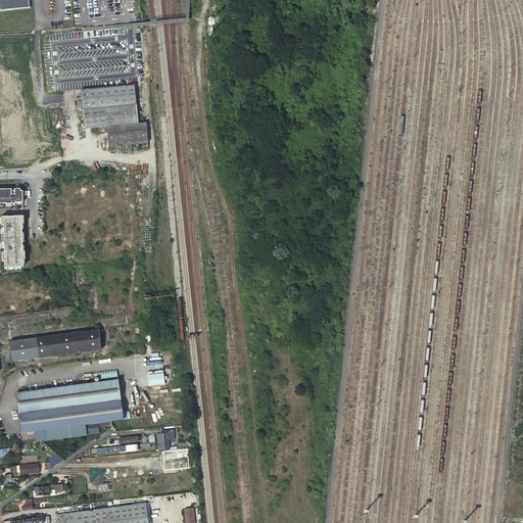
[(0,0),(0,11),(30,8),(28,0),(0,0)]
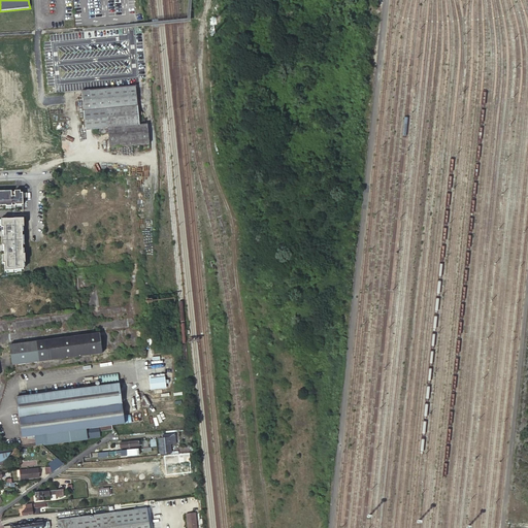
[(140,128),(136,90),(80,95),(85,133),(100,132),(100,137),(108,136),(109,151),(150,146),(147,127),(140,128)]
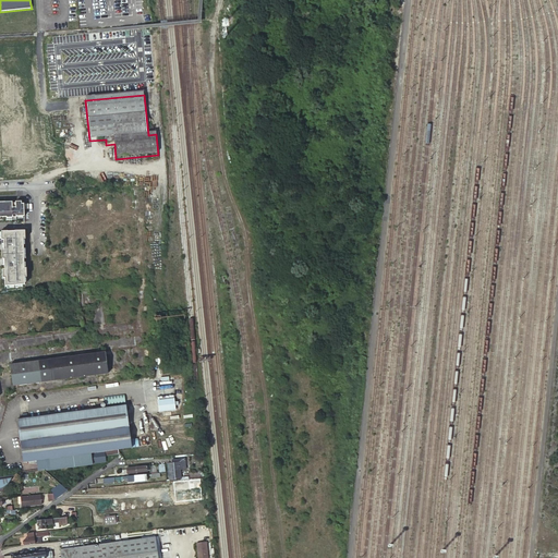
[(0,201),(0,217),(24,216),(23,201),(0,201)]
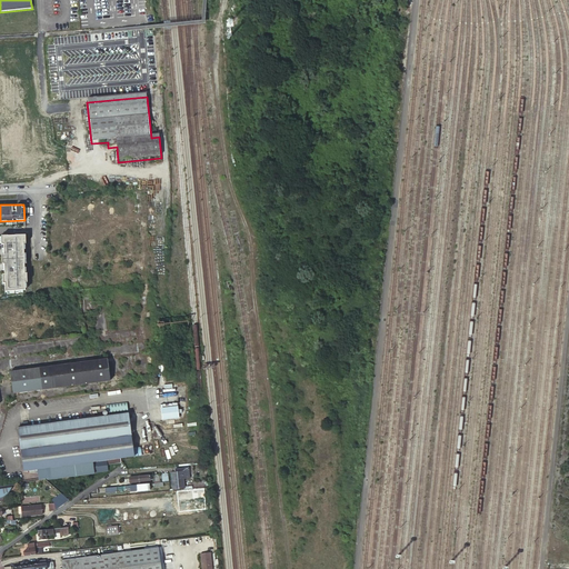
[(0,236),(3,292),(28,291),(25,233),(0,236)]
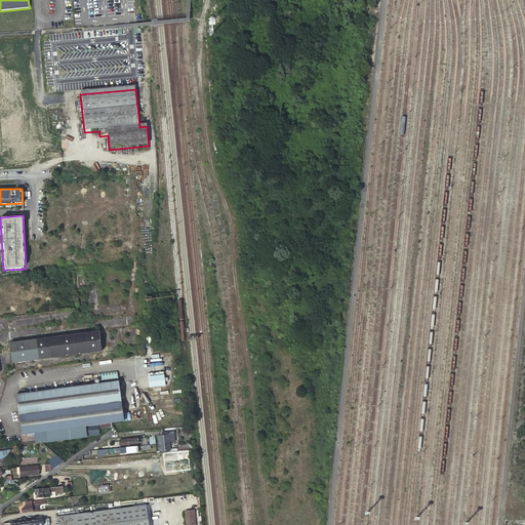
[(99,330),(10,342),(11,351),(12,351),(13,355),(11,356),(12,363),(102,351),(99,330)]
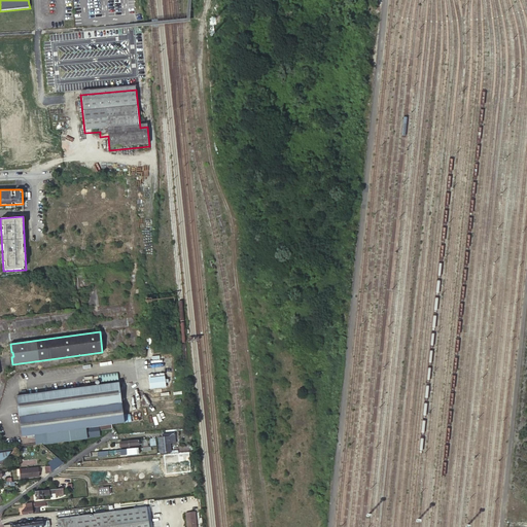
[(159,387),(159,390),(166,389),(165,374),(148,376),(150,388),(159,387)]
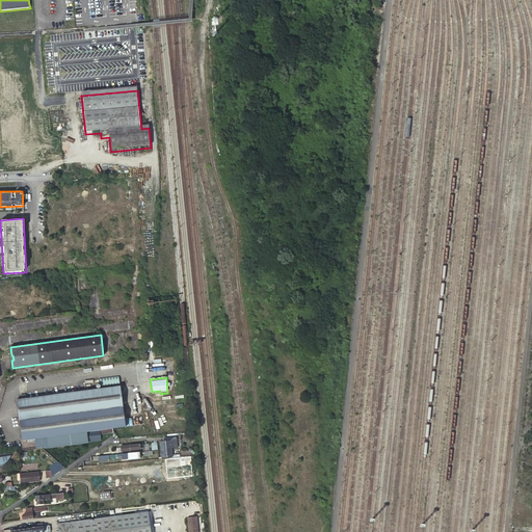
[(126,426),(121,387),(17,399),(22,441),(35,439),(36,447),(45,446),(45,448),(88,443),(88,442),(101,440),(101,434),(113,432),(113,428),(126,426)]
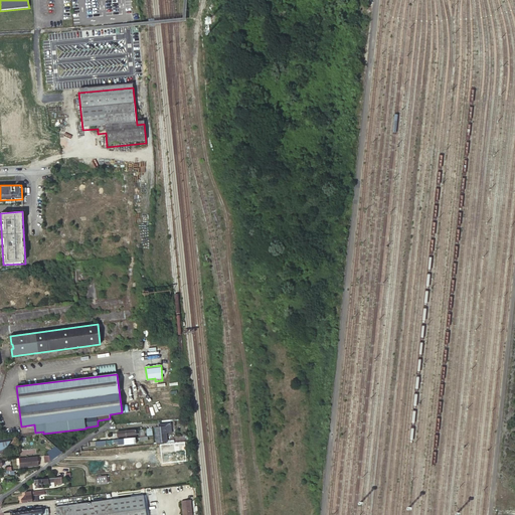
[(155,427),(157,443),(167,442),(166,433),(171,433),(171,430),(170,424),(170,423),(159,424),(159,427),(155,427)]
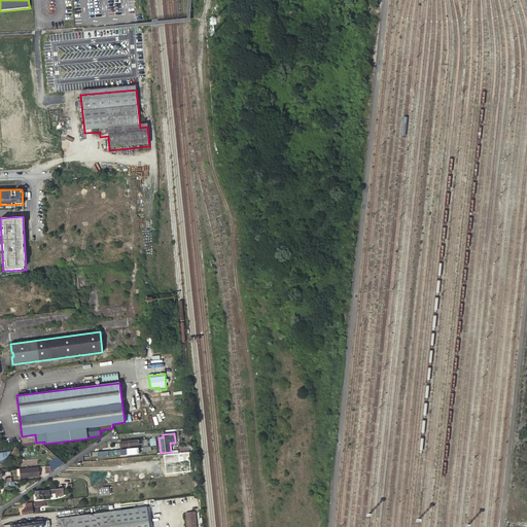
[(0,460),(2,460),(5,457),(9,453),(11,448),(4,449),(4,451),(5,454),(0,454),(0,460)]
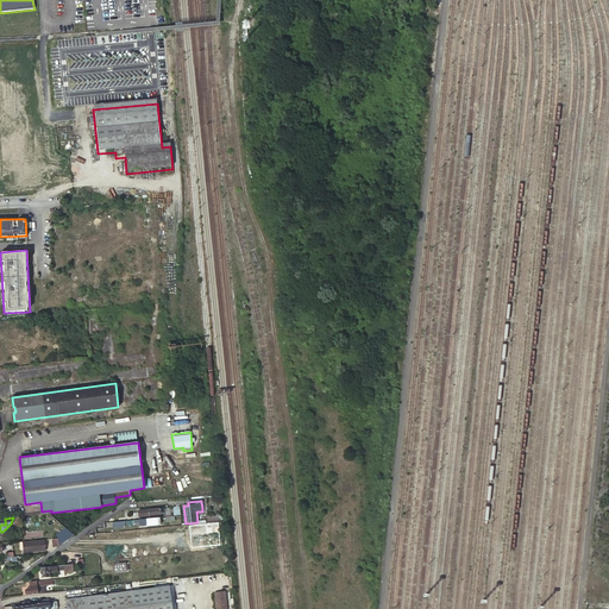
[(190,526),(192,535),(219,532),(218,523),(190,526)]
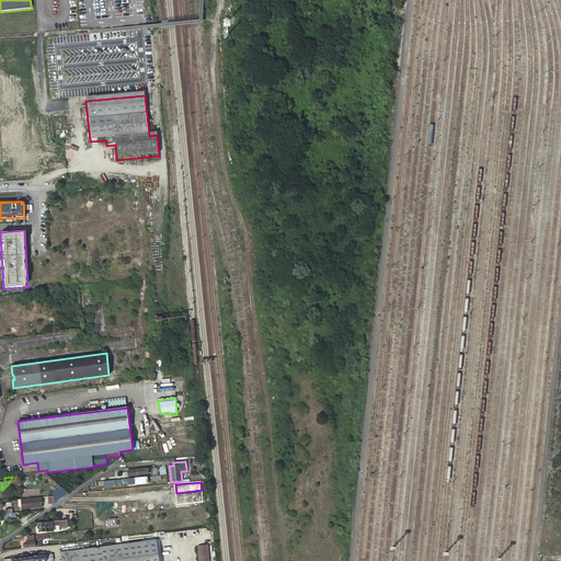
[(41,496),(21,499),(22,508),(41,506),(41,496)]
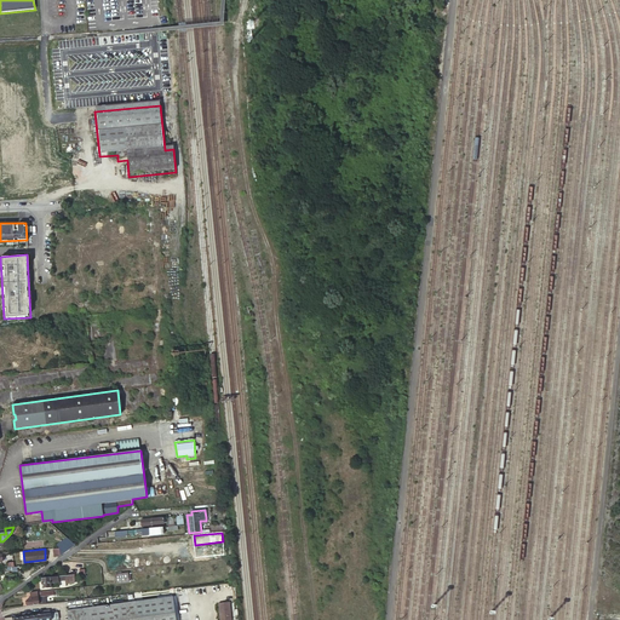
[(118,574),(118,584),(130,583),(128,573),(118,574)]
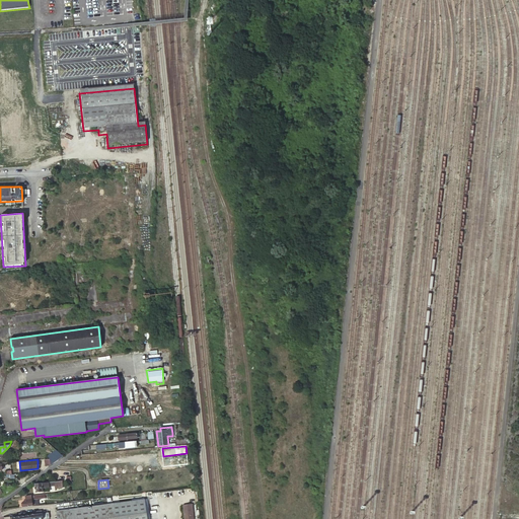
[(61,480),(34,484),(35,493),(43,492),(43,491),(46,491),(45,489),(49,488),(49,486),(62,485),(61,480)]
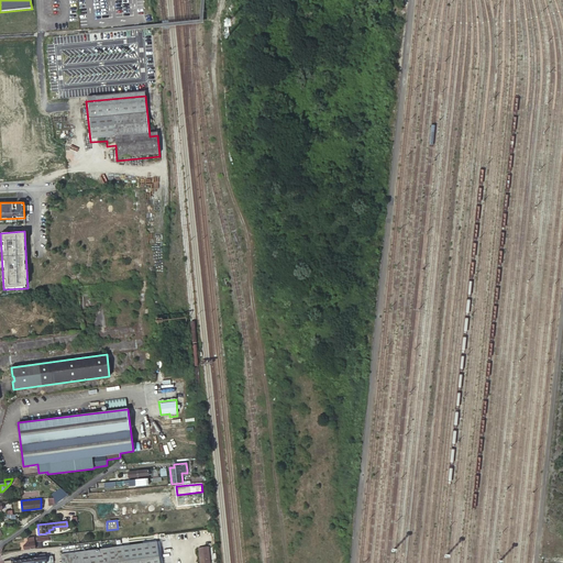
[(24,544),(25,550),(31,549),(42,548),(41,541),(48,540),(48,536),(28,538),(29,542),(28,542),(28,544),(26,544),(24,544)]
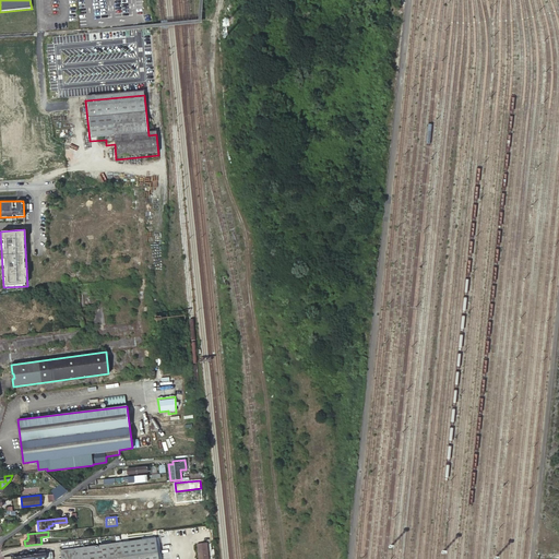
[(60,549),(61,558),(157,558),(156,544),(155,537),(142,539),(81,547),(74,547),(60,549)]
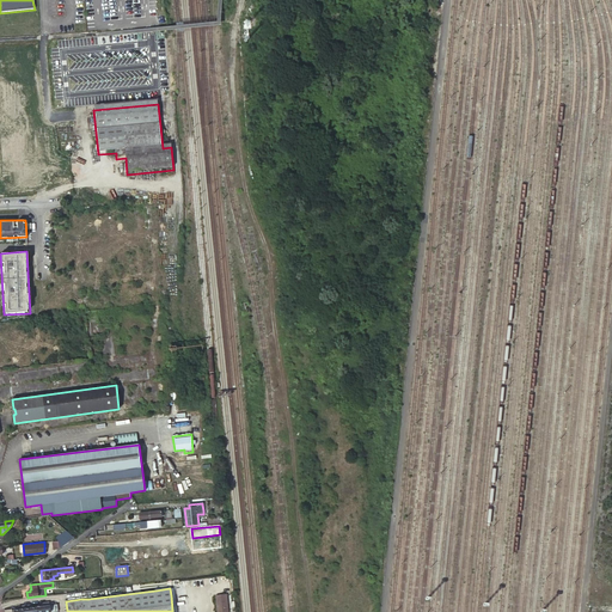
[(171,595),(172,611),(188,611),(185,593),(171,595)]
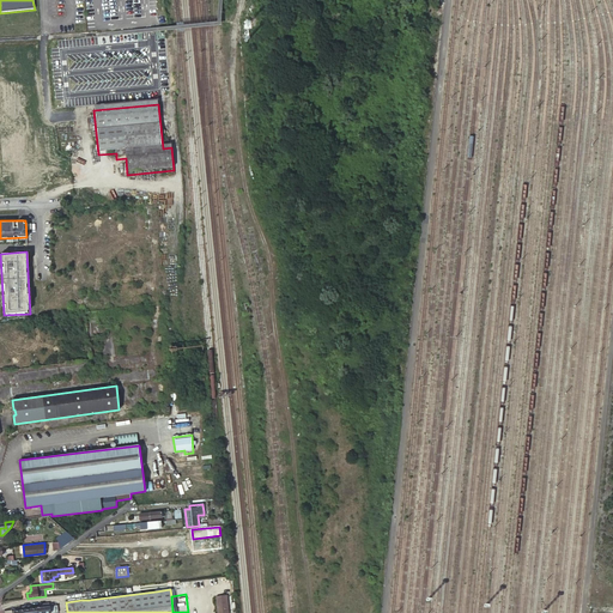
[(217,604),(218,612),(228,612),(228,602),(226,595),(217,596),(217,604)]
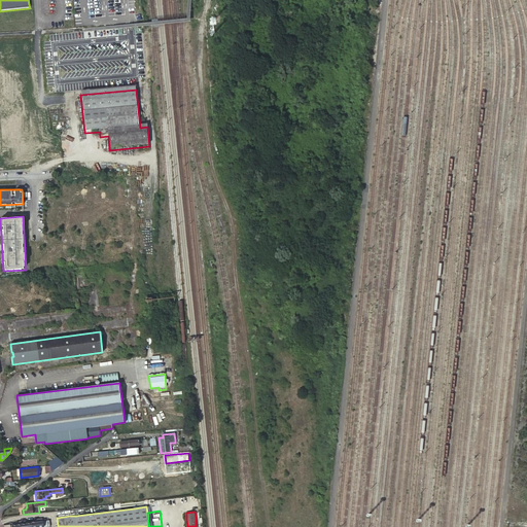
All buildings are outlined.
